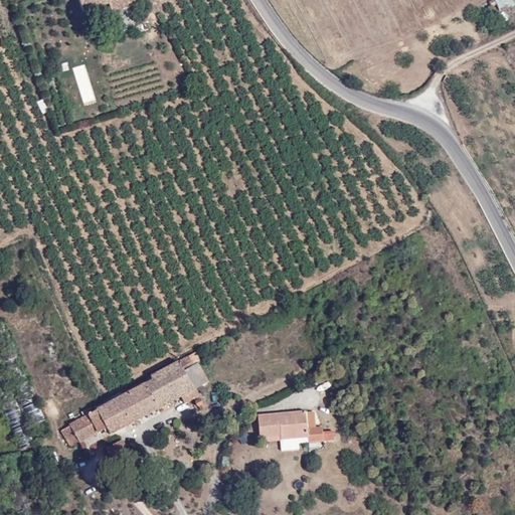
[(127,5),(137,1),(136,0),(77,0),(83,12),(110,4),(112,12),(128,7),(127,5)]
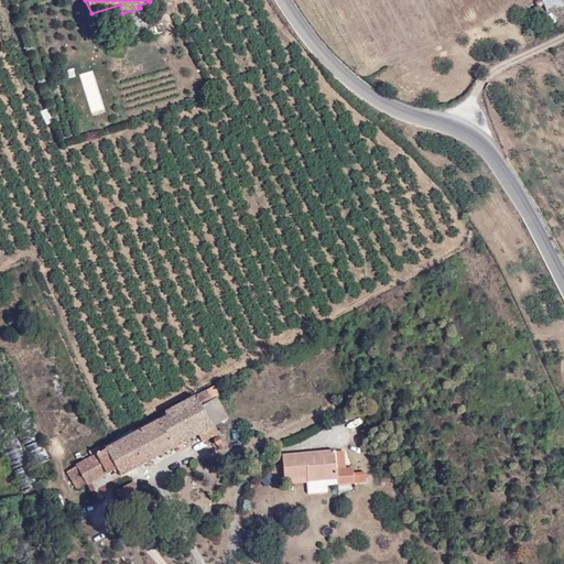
[(4,350),(0,351),(0,383),(14,418),(42,484),(57,478),(4,350)]
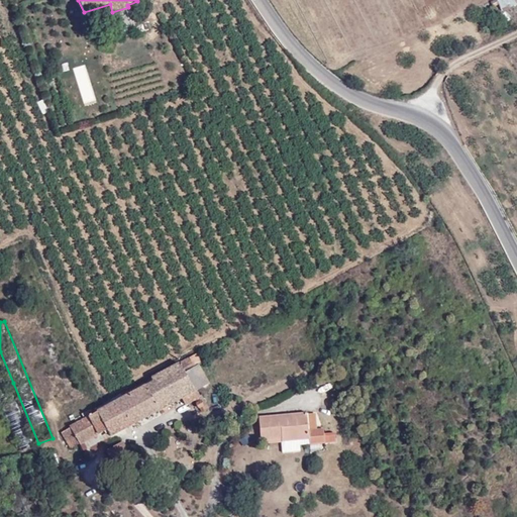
[(197,353),(193,355),(198,364),(201,362),(198,355),(197,353)]
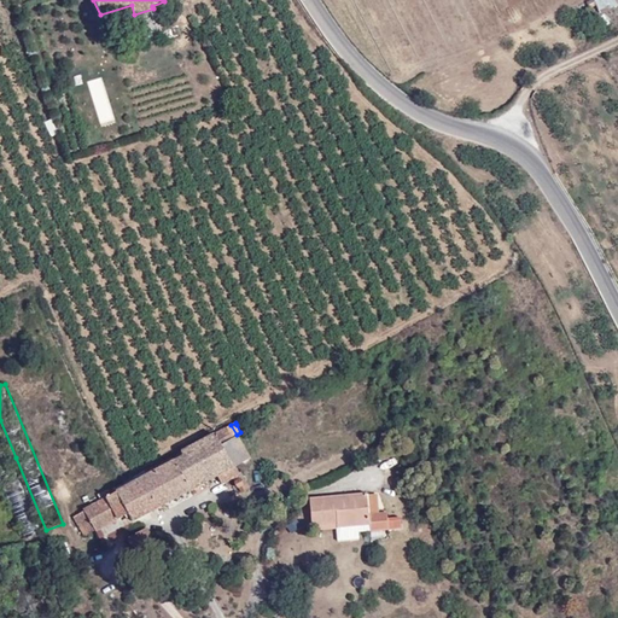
[(215,435),(214,433),(180,452),(182,456),(174,461),(191,490),(217,476),(226,471),(229,479),(232,478),(237,476),(245,493),(251,489),(242,472),(239,473),(235,466),(251,458),(237,435),(231,425),(215,435)]
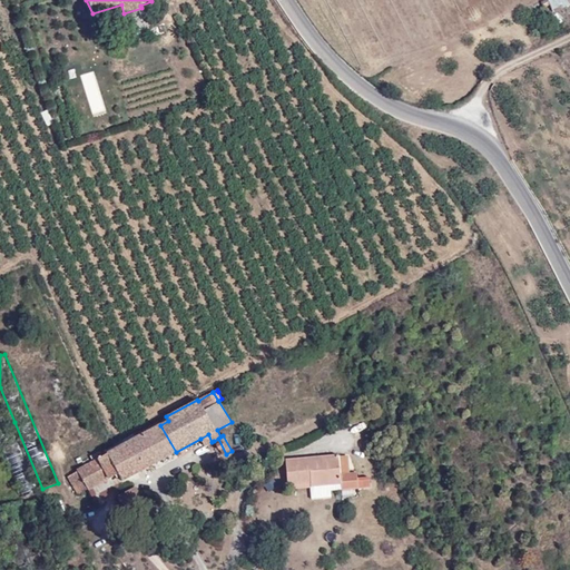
[(0,396),(0,442),(23,498),(39,491),(0,396)]
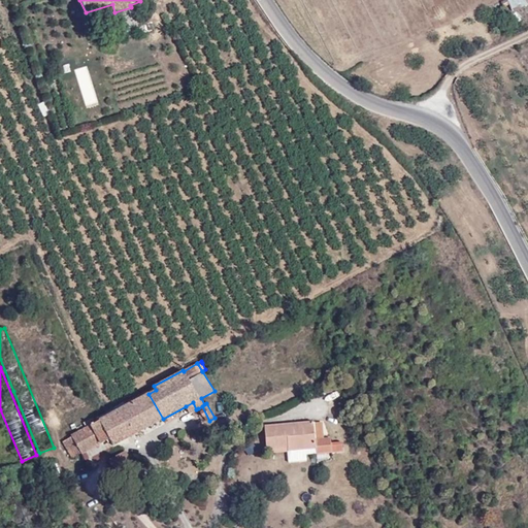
[(149,394),(131,403),(144,429),(163,419),(149,394)]
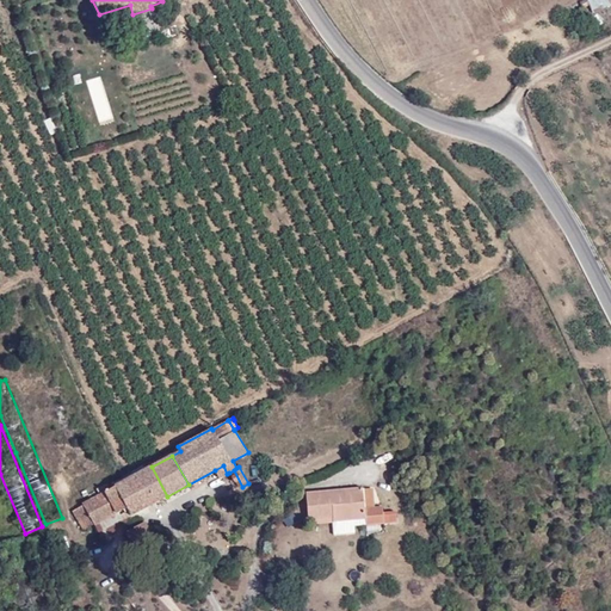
[(220,479),(227,474),(223,466),(215,470),(220,479)]
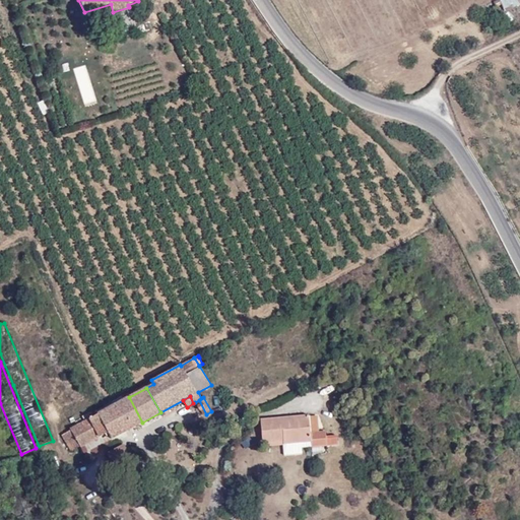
[(142,423),(129,397),(70,430),(70,431),(62,436),(71,451),(79,447),(79,448),(107,434),(111,440),(142,423)]
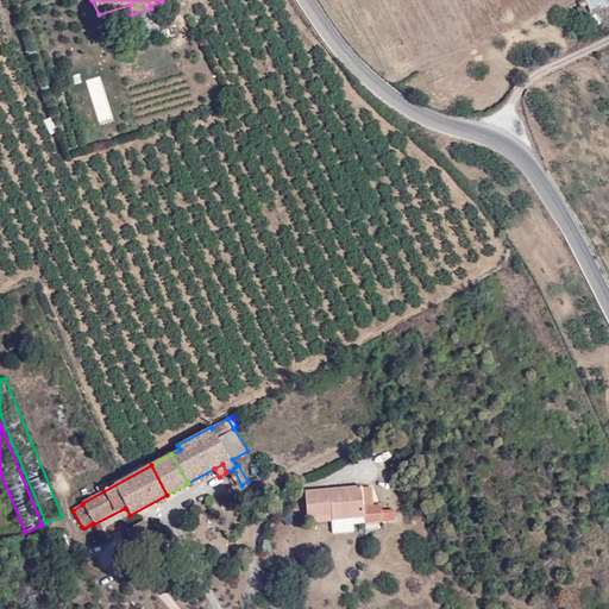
[(238,488),(242,485),(233,469),(228,471),(238,488)]
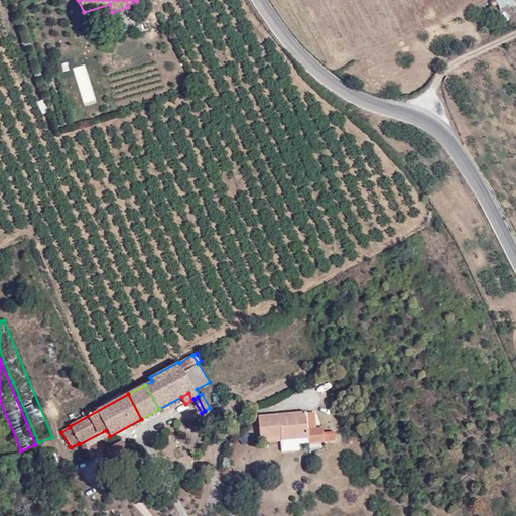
[(309,438),(309,443),(325,442),(324,428),(308,429),(306,412),(259,416),(261,439),(282,437),(282,440),(309,438)]
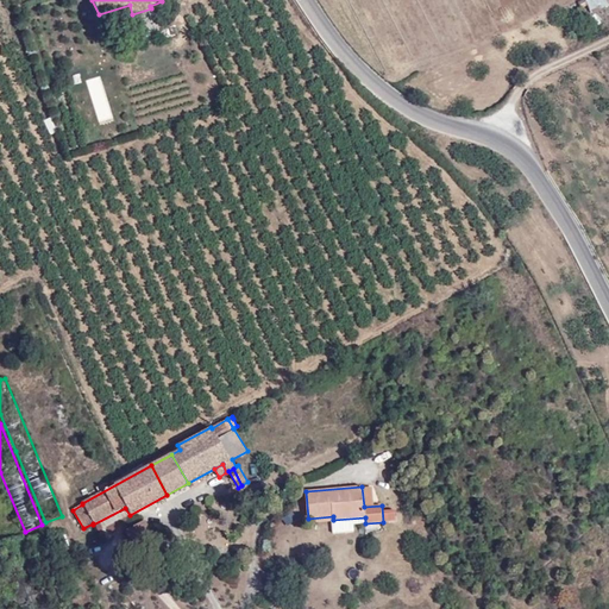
[(133,522),(130,515),(125,508),(93,525),(101,539),(131,523),(133,522)]
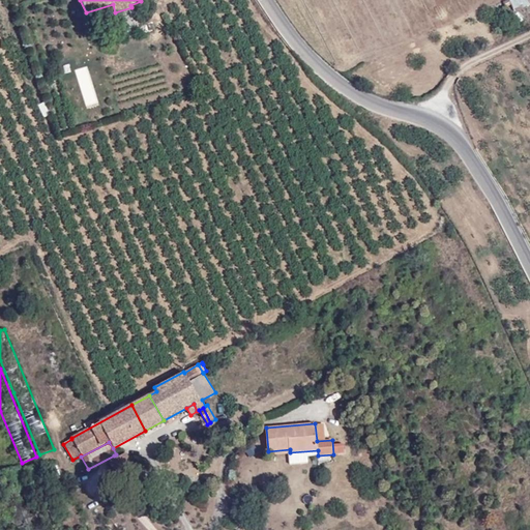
[(307,455),(318,455),(318,450),(290,452),(291,464),(308,462),(307,455)]
